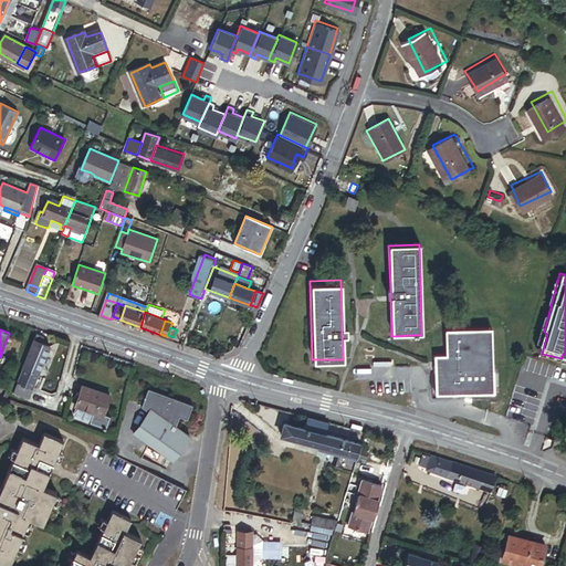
[(488,373),(485,331),(446,332),(447,357),(436,357),(437,397),(494,395),(493,373),(488,373)]
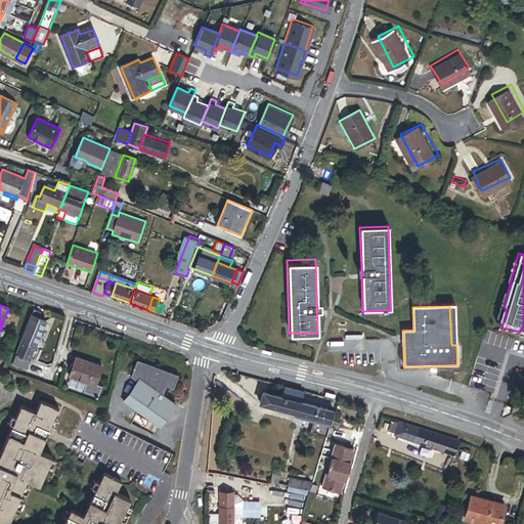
[(39,317),(33,315),(23,340),(38,346),(48,321),(39,317)]
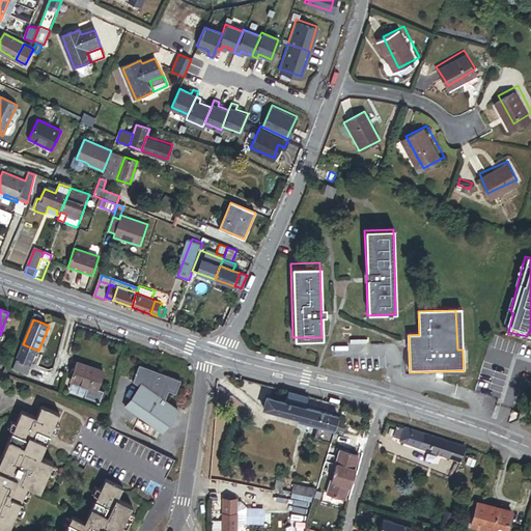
[(38,351),(23,344),(20,352),(35,358),(38,351)]
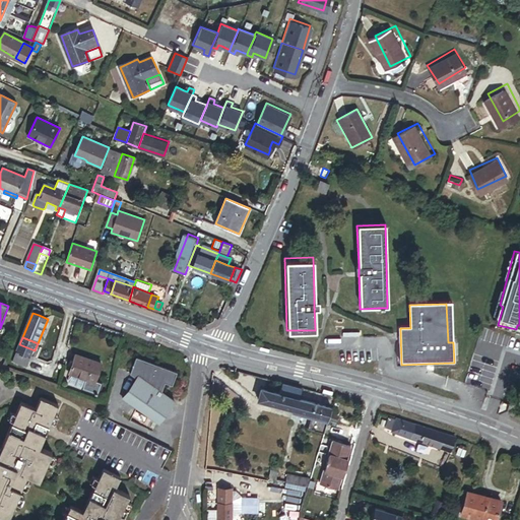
[(35,350),(19,344),(12,362),(27,368),(35,350)]
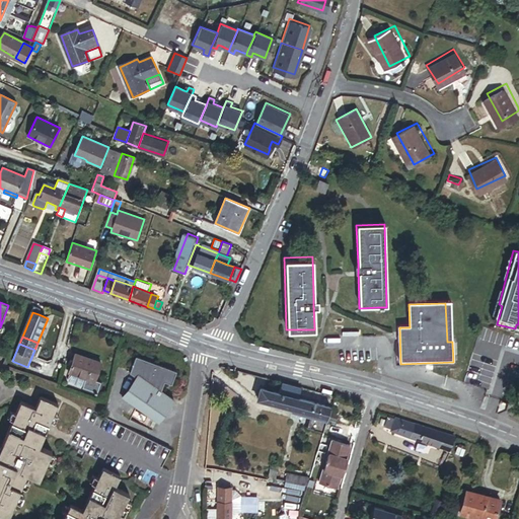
[(176,371),(137,356),(131,372),(136,376),(123,396),(159,423),(175,399),(162,390),(165,382),(172,384),(176,371)]
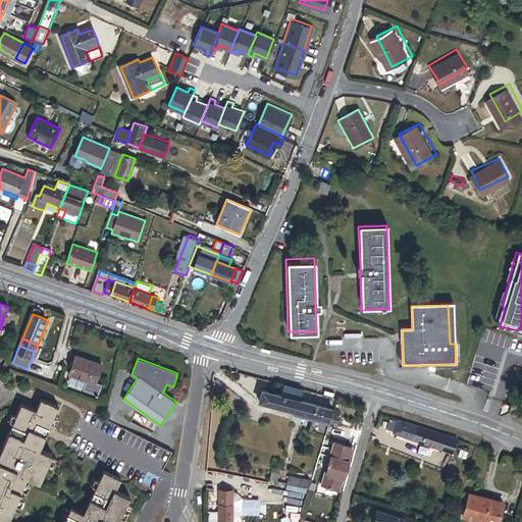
[(97,388),(104,370),(77,360),(70,378),(71,379),(68,387),(69,389),(85,396),(98,401),(102,390),(97,388)]
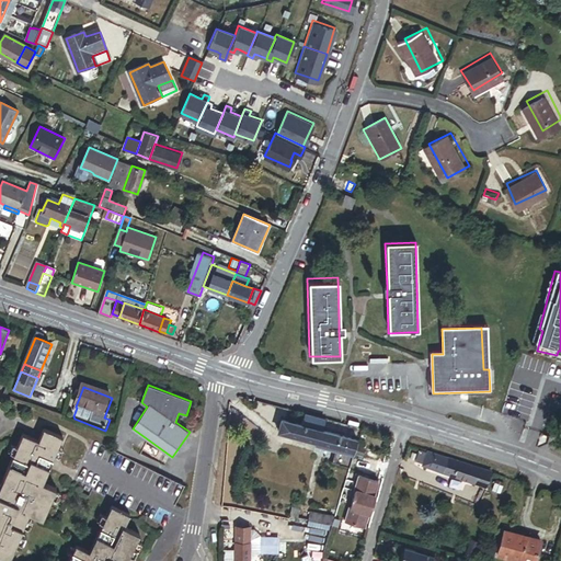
[(324,426),(325,420),(306,414),(304,421),(307,422),(324,426)]
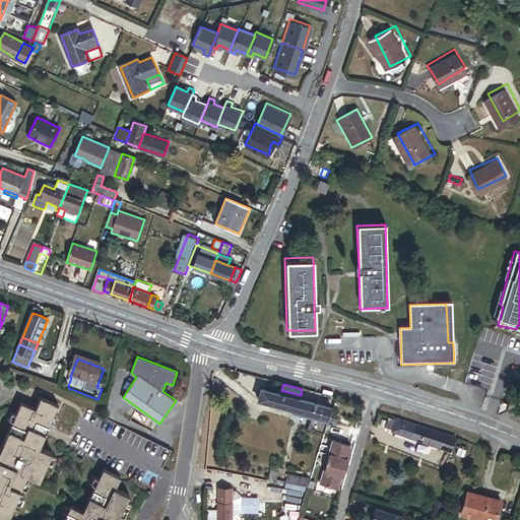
[(267,403),(270,392),(263,389),(260,401),(267,403)]
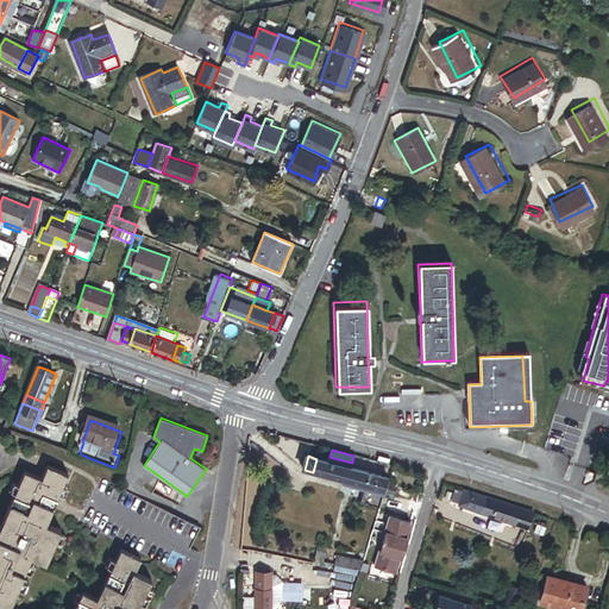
[(388,479),(391,466),(353,456),(352,463),(350,469),(388,479)]
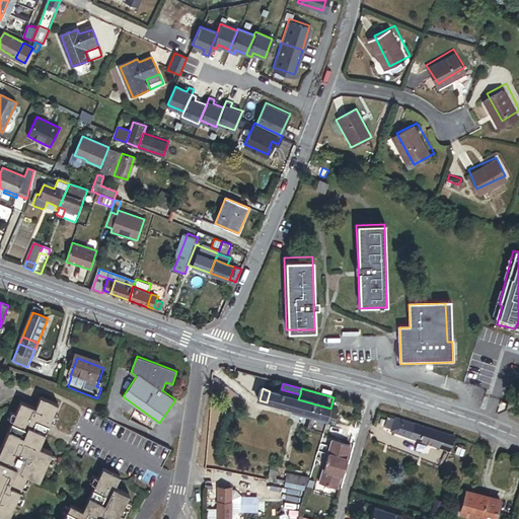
[(298,399),(300,394),(284,390),(283,394),(280,393),(270,391),(267,402),(295,411),(298,399)]
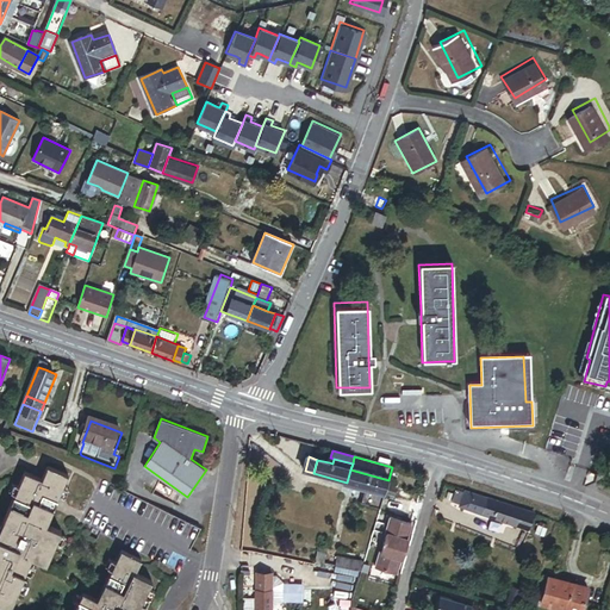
[(26,472),(0,530),(0,605),(10,609),(32,560),(47,567),(62,531),(47,526),(69,475),(49,466),(43,479),(26,472)]
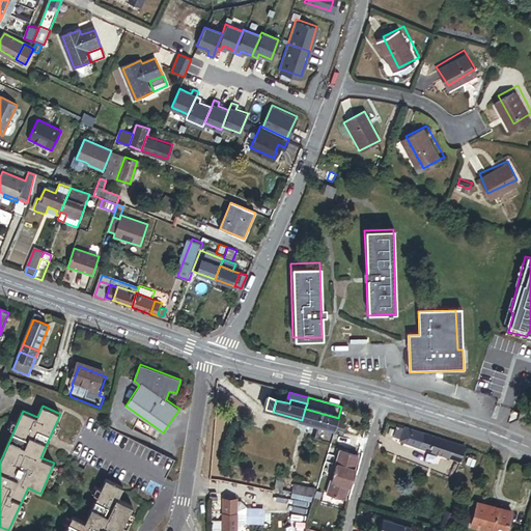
[(334,431),(338,418),(305,409),(302,420),(302,422),(319,427),(334,431)]
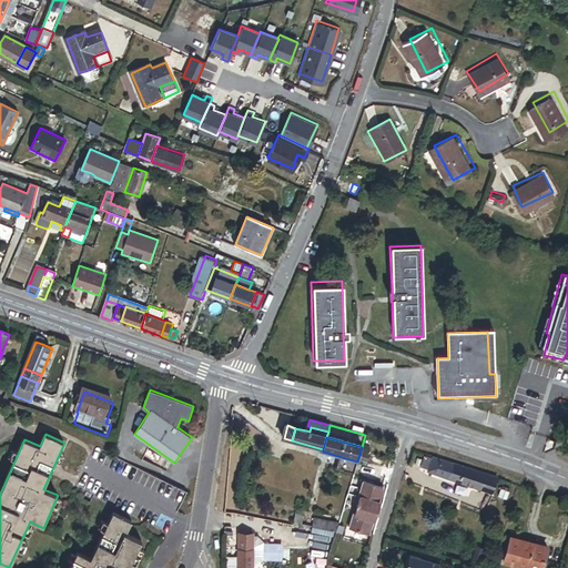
[(492,493),(496,478),(432,457),(432,458),(424,456),(421,467),(428,469),(427,470),(436,474),(436,475),(492,493)]
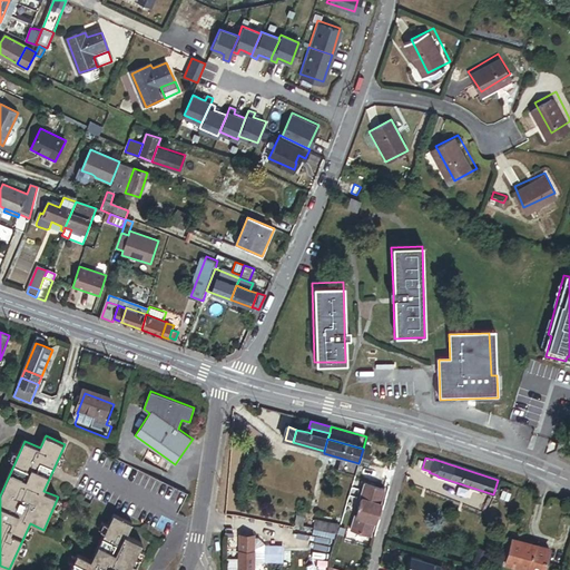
[(355,477),(359,463),(343,459),(338,472),(355,477)]
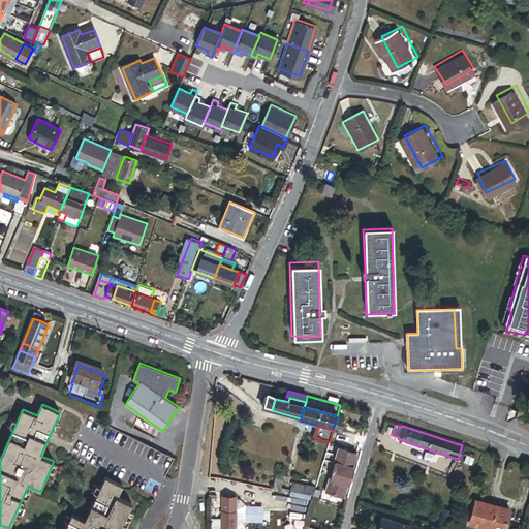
[(338,448),(335,461),(336,461),(330,480),(329,480),(325,492),(344,497),(347,486),(349,487),(354,467),(353,466),(356,455),(338,448)]
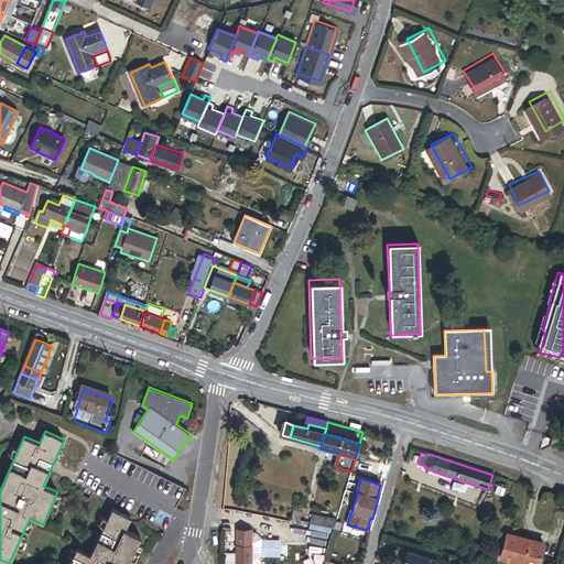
[(128,563),(141,539),(126,530),(131,519),(112,509),(90,554),(77,548),(68,563),(128,563)]
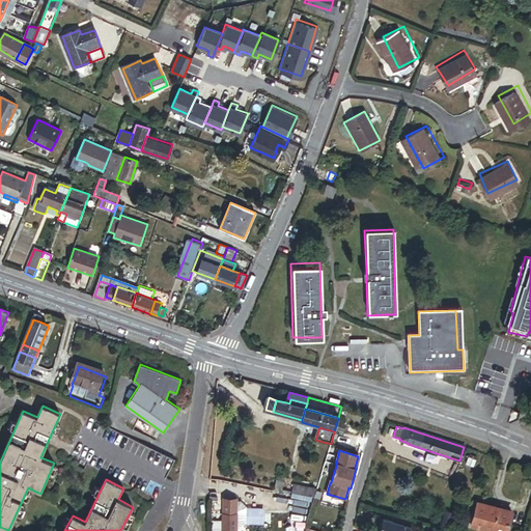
[(284,481),(277,480),(275,490),(282,491),(284,481)]
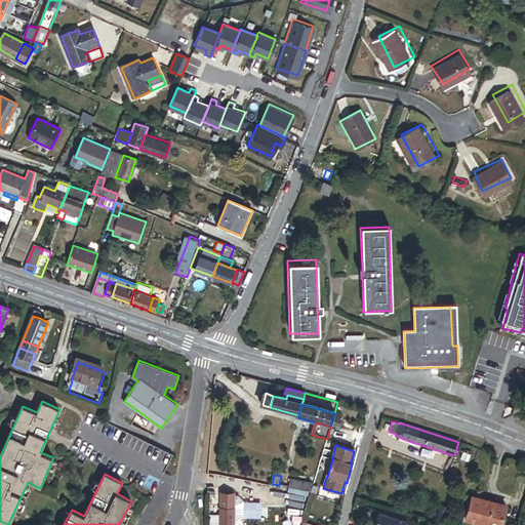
[(288,487),(312,491),(313,484),(290,479),(288,487)]
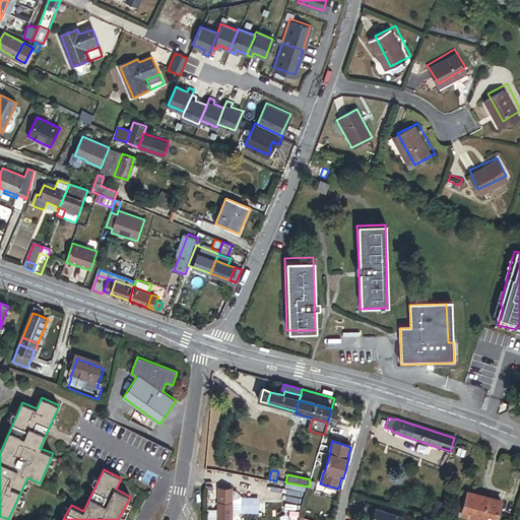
[(233,519),(233,518),(234,503),(234,491),(218,490),(216,519),(233,519)]
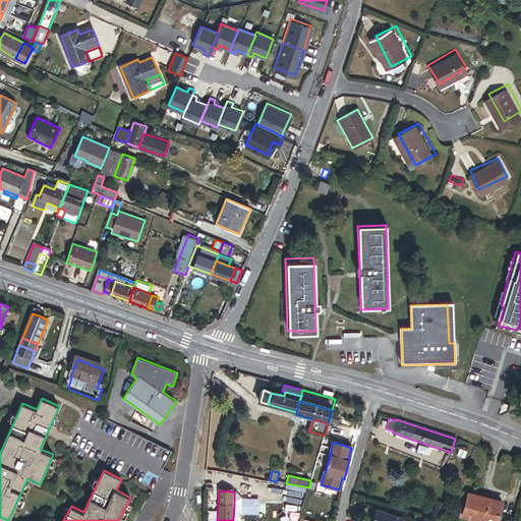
[(303,491),(295,490),(294,500),(302,502),(303,491)]
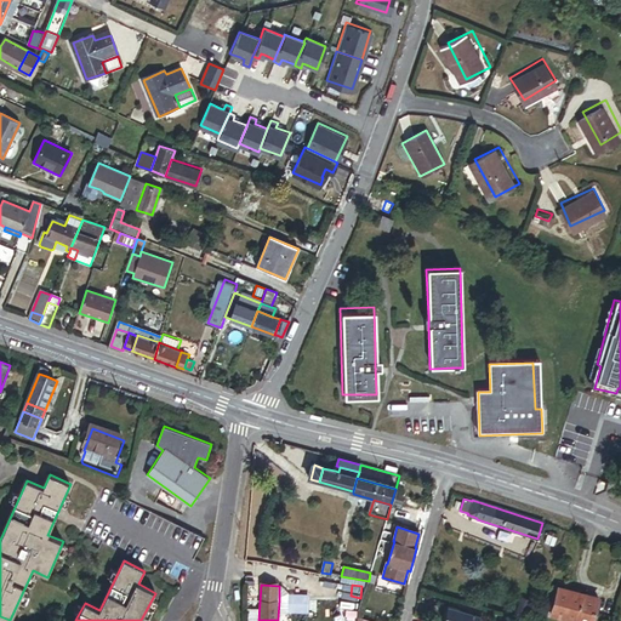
[(559,588),(552,614),(575,620),(592,620),(599,599),(559,588)]
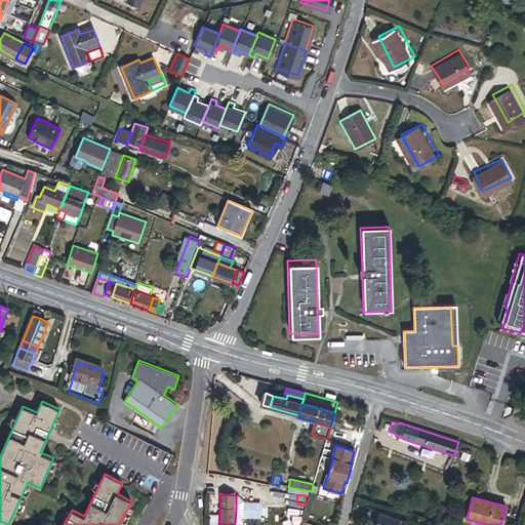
[(446,509),(441,506),(435,518),(440,521),(446,509)]
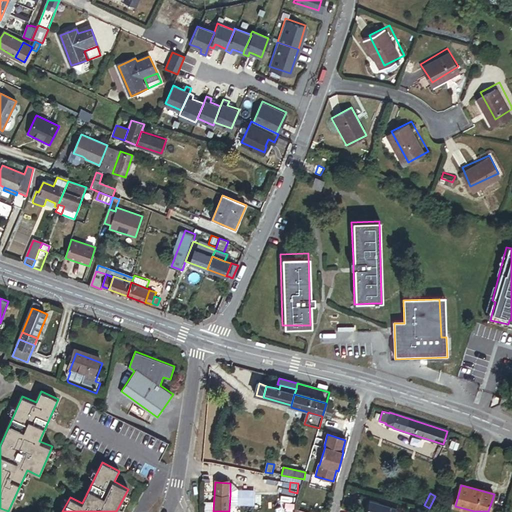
[(238,496),(230,495),(229,510),(237,506),(238,496)]
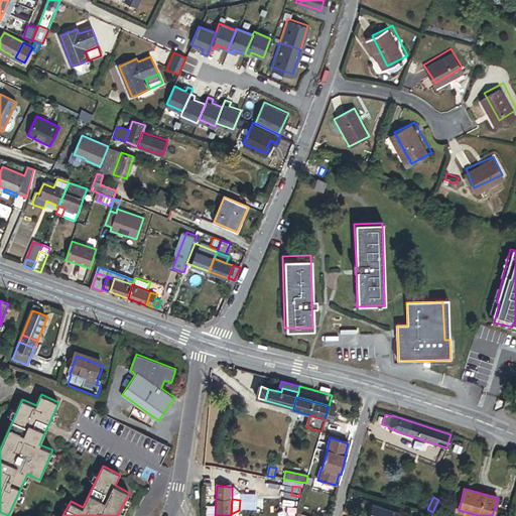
[(397,515),(399,512),(372,505),(368,515),(397,515)]
